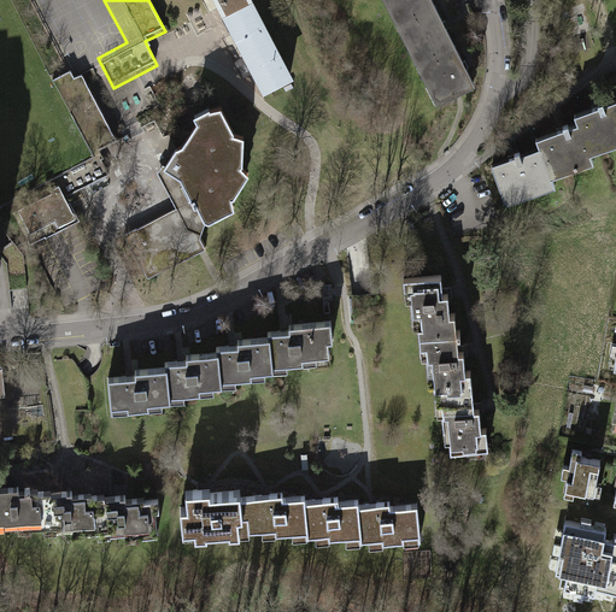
[(251,0),(211,0),(263,95),(292,78),(251,0)]
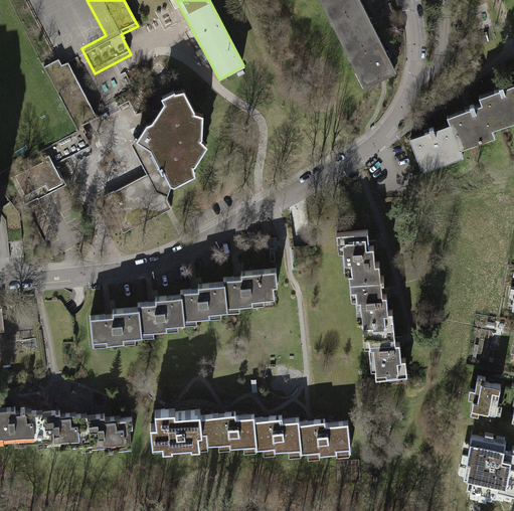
[(329,11),(334,22),(361,9),(356,0),(322,0),(326,5),(322,7),(326,13),(329,11)]
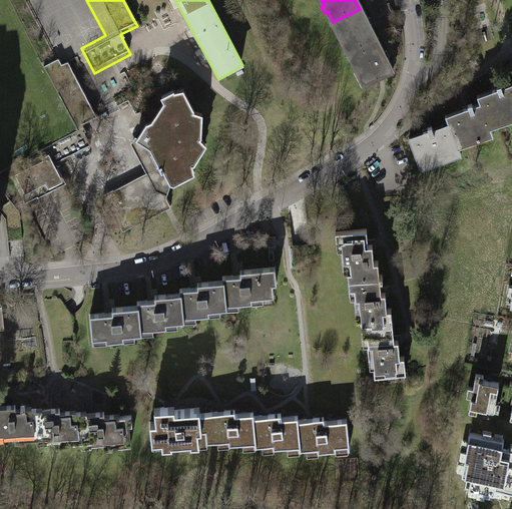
[(376,42),(360,9),(333,22),(341,39),(338,40),(340,45),(343,44),(349,55),(376,42)]
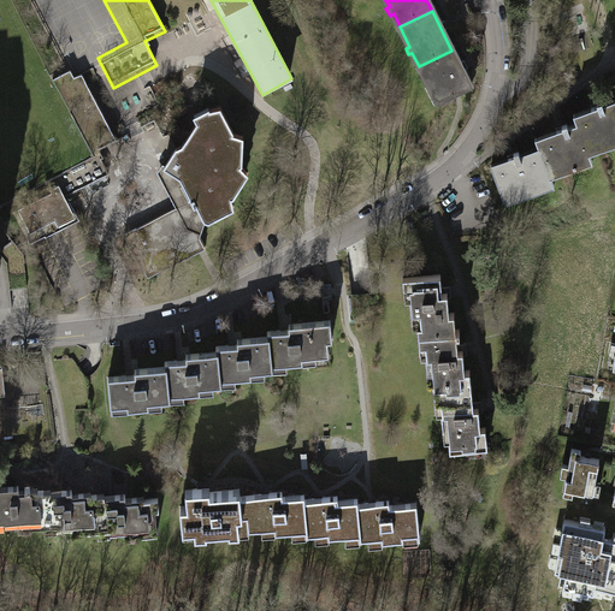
[(472,92),(451,51),(419,66),(425,81),(423,82),(425,88),(430,87),(439,107),(472,92)]
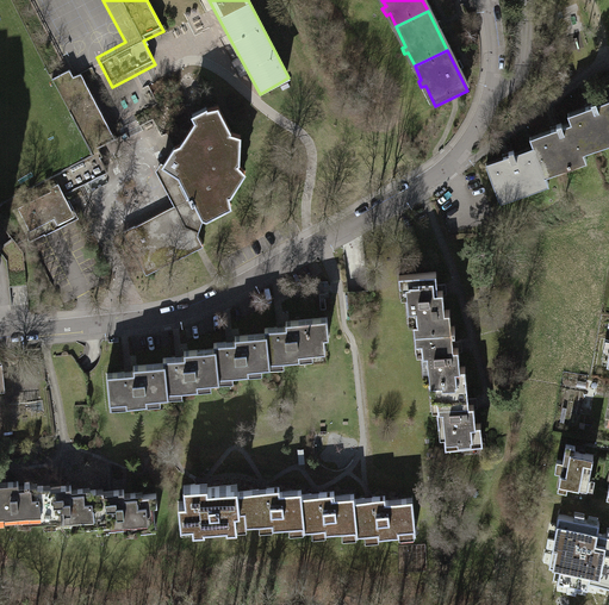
[(97,154),(117,143),(82,78),(74,81),(70,74),(44,88),(79,155),(50,169),(60,188),(66,199),(109,176),(97,154)]
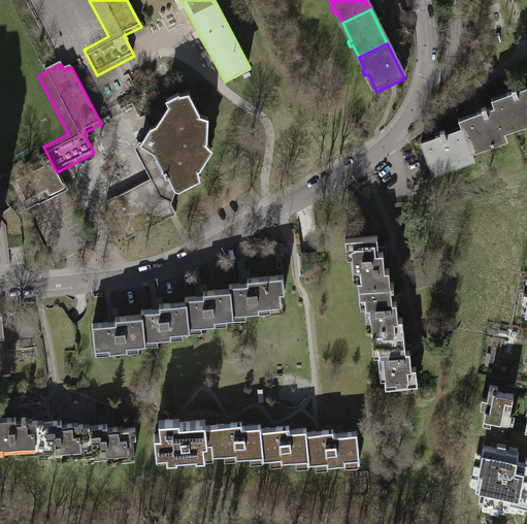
[(493,103),(496,110),(504,132),(519,127),(520,130),(526,127),(524,123),(526,122),(526,91),(518,95),(516,91),(513,92),(514,96),(493,103)]
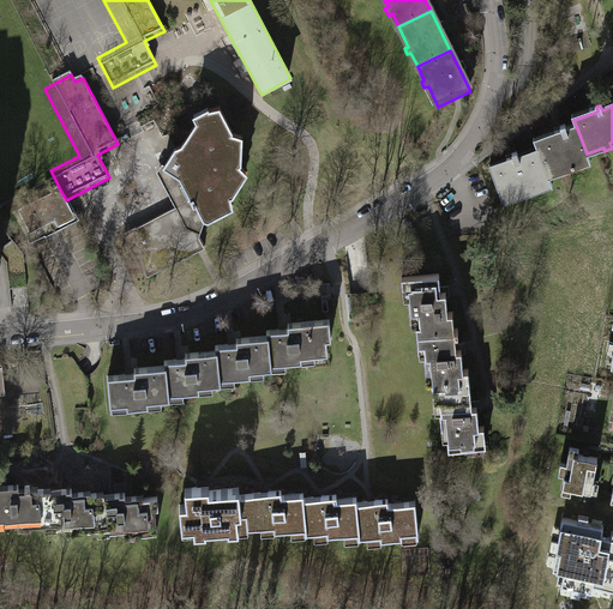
[(176,152),(164,172),(175,179),(181,191),(185,190),(192,203),(191,203),(194,210),(197,209),(204,223),(209,224),(233,212),(232,200),(233,200),(247,178),(241,169),(242,168),(244,140),(233,138),(233,134),(221,110),(210,113),(209,112),(194,119),(198,125),(182,149),(176,152)]
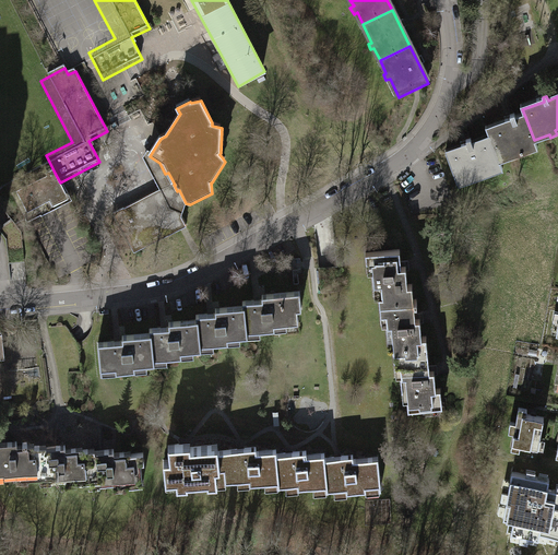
[(487,132),(490,140),(499,162),(517,155),(519,158),(525,156),(524,152),(536,148),(534,140),(525,117),(517,120),(515,117),(510,119),(512,122),(487,132)]
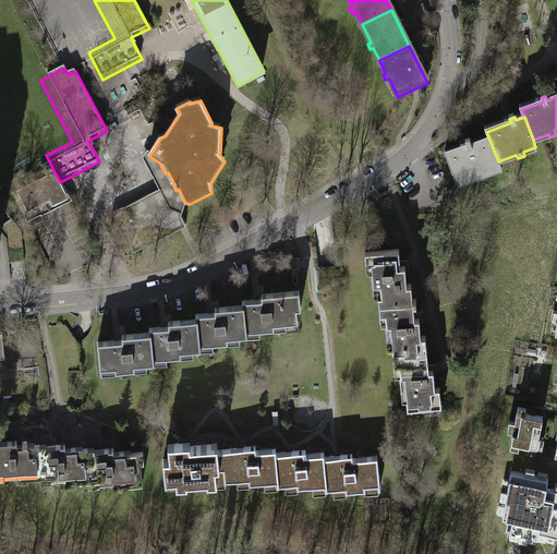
[(500,169),(498,161),(489,140),(472,146),(471,143),(465,144),(467,147),(446,155),(458,184),(479,177),(480,181),(486,179),(485,175),(500,169)]
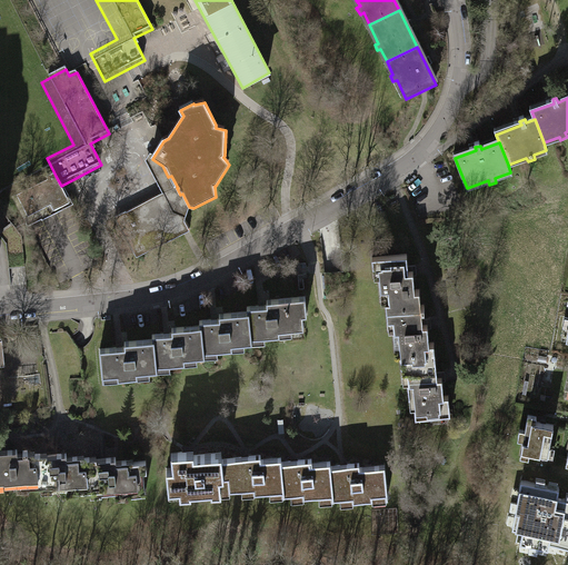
[(187,219),(189,207),(182,194),(180,195),(177,188),(178,188),(171,176),(168,177),(162,166),(152,159),(149,171),(165,196),(173,215),(187,219)]
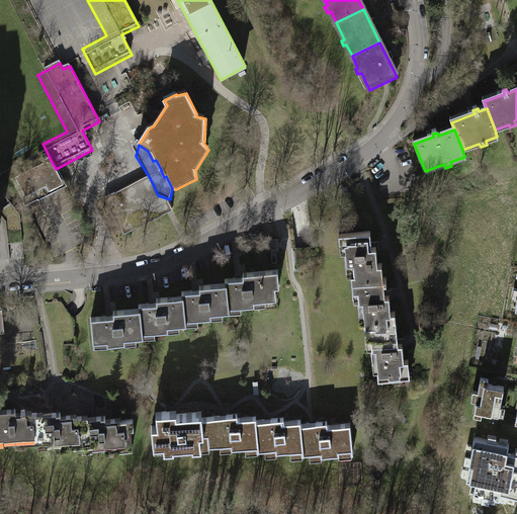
[(34,195),(48,189),(62,181),(61,181),(56,169),(51,160),(44,163),(45,166),(16,180),(22,192),(18,195),(25,210),(38,203),(34,195)]
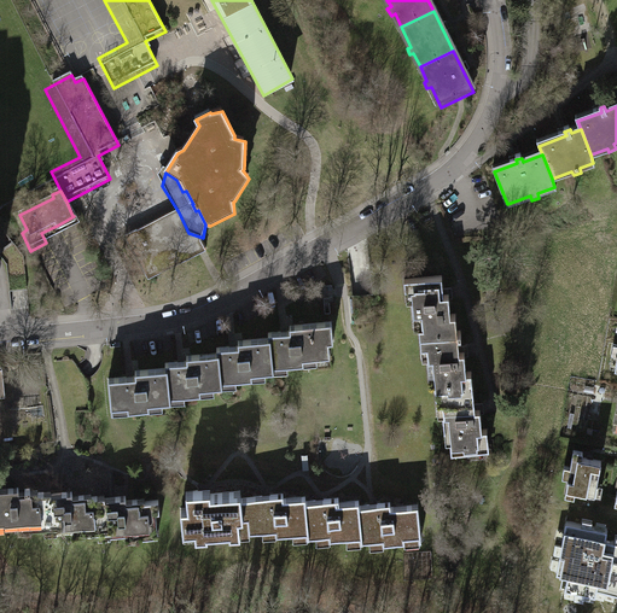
[(202,243),(203,238),(188,233),(179,212),(138,234),(138,233),(126,239),(134,256),(135,256),(149,284),(208,252),(202,243)]
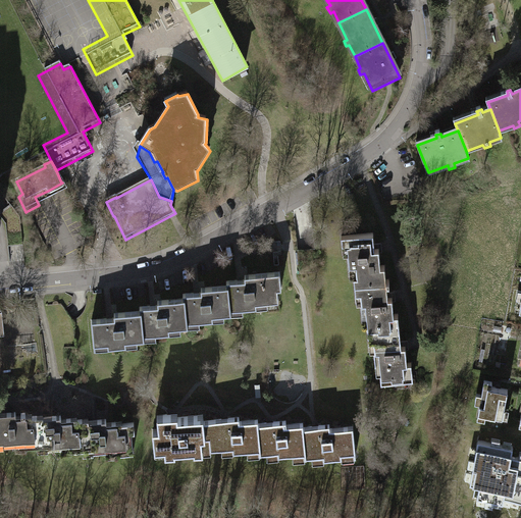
[(63,182),(61,183),(62,183),(48,191),(52,200),(68,191),(63,182)]
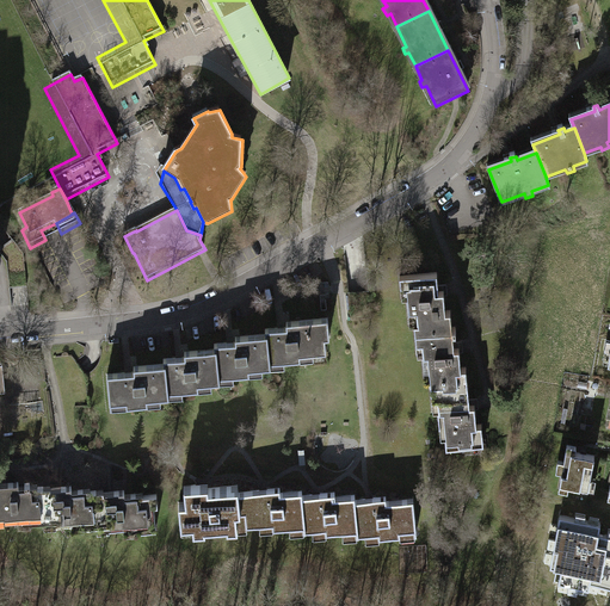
[(413,316),(416,336),(456,334),(456,331),(453,331),(451,314),(445,314),(444,295),(438,295),(437,277),(400,280),(401,291),(406,290),(408,316),(413,316)]
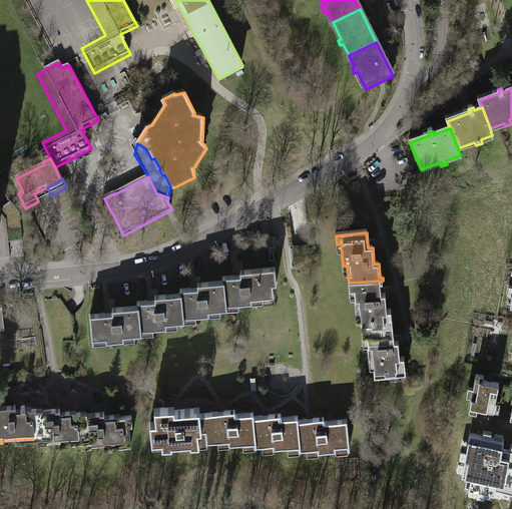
[(223,281),(223,285),(225,308),(251,306),(251,301),(274,299),(273,287),(277,287),(276,271),(240,275),(240,279),(223,281)]
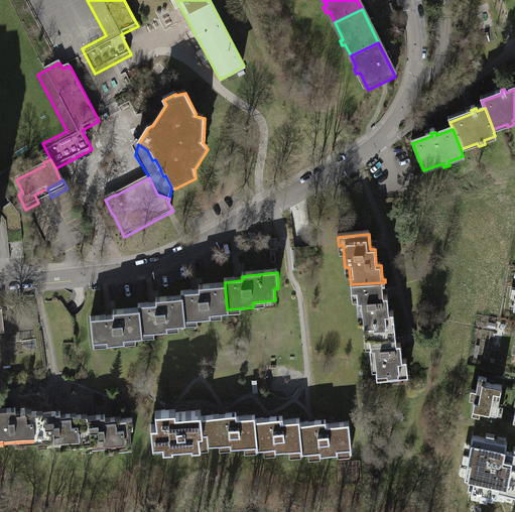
[(363,315),(364,333),(395,331),(394,313),(389,314),(388,296),(383,296),(382,284),(385,284),(385,282),(351,284),(351,294),(356,293),(358,316),(363,315)]
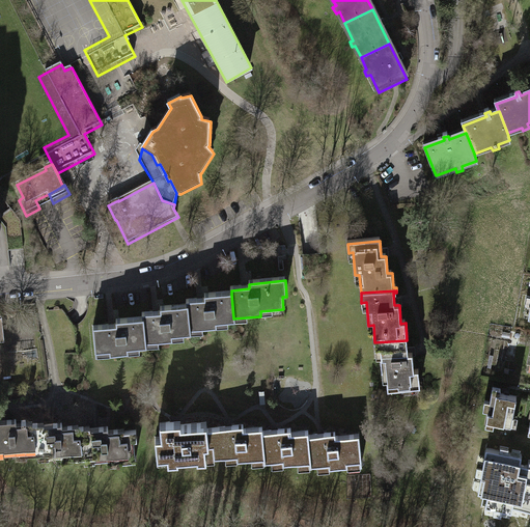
[(187,303),(188,307),(190,332),(216,329),(216,325),(234,323),(233,319),(231,295),(204,298),(205,301),(187,303)]
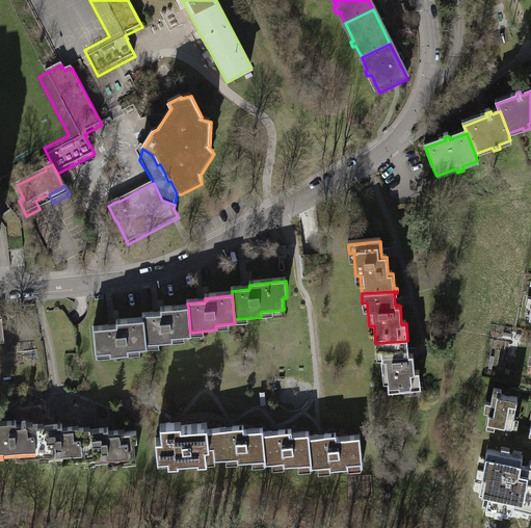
[(142,317),(143,320),(145,346),(173,343),(171,338),(190,337),(190,333),(188,308),(160,311),(161,315),(142,317)]
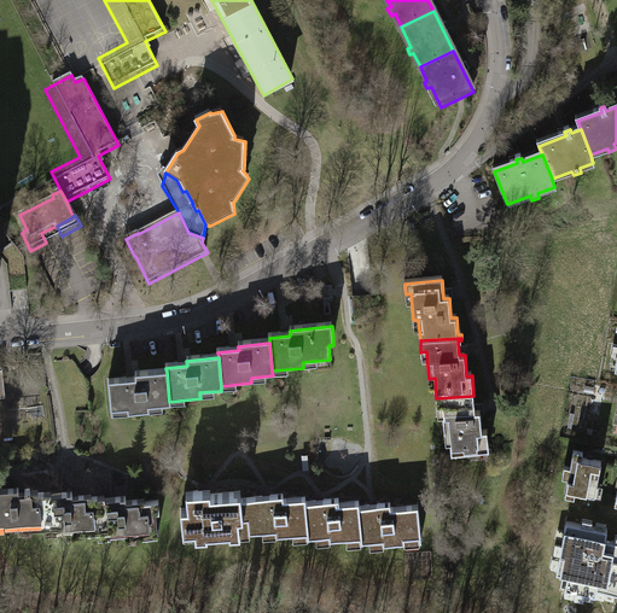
[(170,406),(169,402),(167,372),(135,375),(137,380),(109,383),(111,412),(128,410),(128,414),(149,413),(149,408),(170,406)]
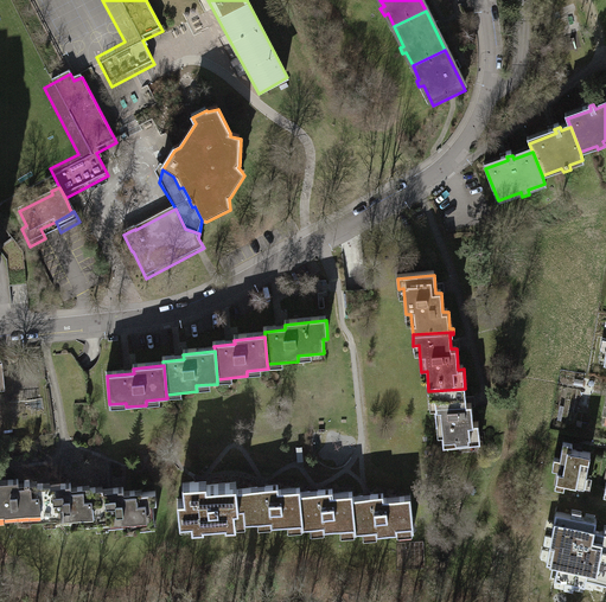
[(466,405),(465,389),(428,391),(429,402),(434,402),(437,428),(441,428),(442,448),(480,446),(479,426),(473,427),(472,405),(466,405)]
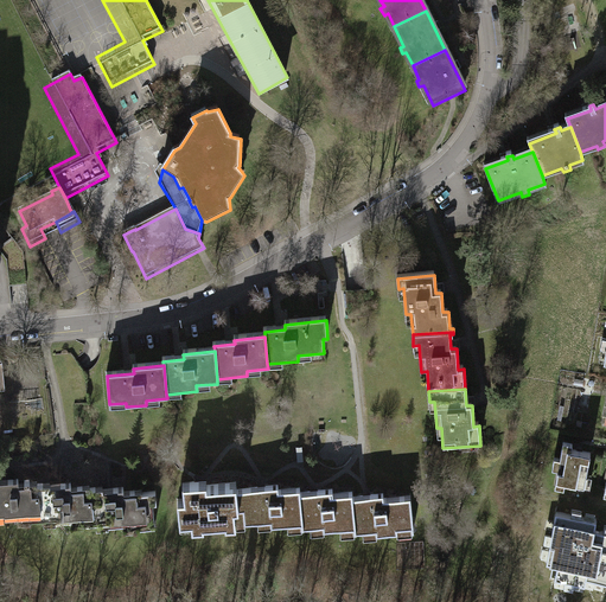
[(18,404),(19,417),(40,416),(39,403),(18,404)]
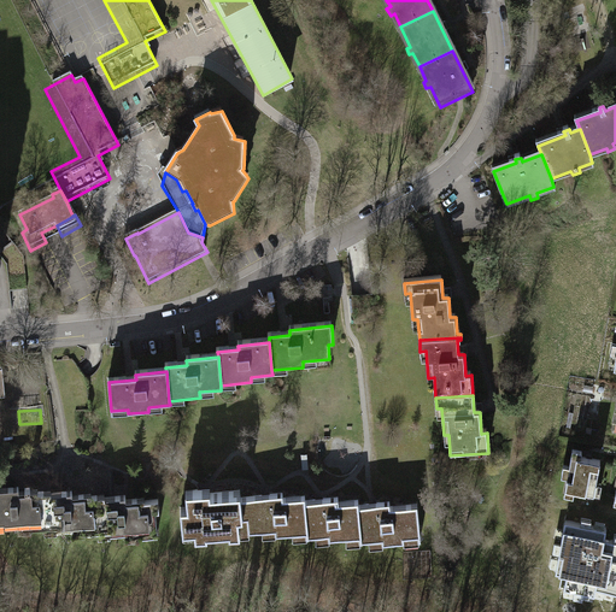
[(562,480),(568,481),(565,499),(574,500),(575,494),(594,498),(602,464),(581,460),(582,454),(573,453),(569,470),(564,470),(562,480)]
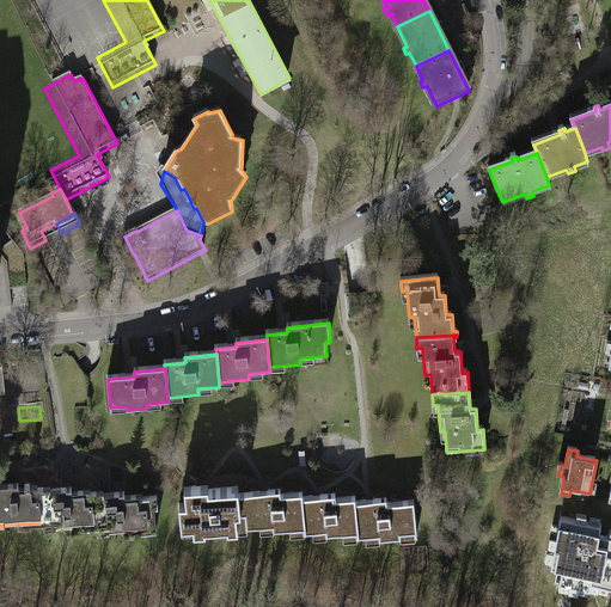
[(30,528),(41,527),(37,494),(36,490),(29,491),(29,488),(24,489),(25,491),(18,492),(18,488),(0,489),(0,521),(2,521),(4,527),(30,523),(30,528)]
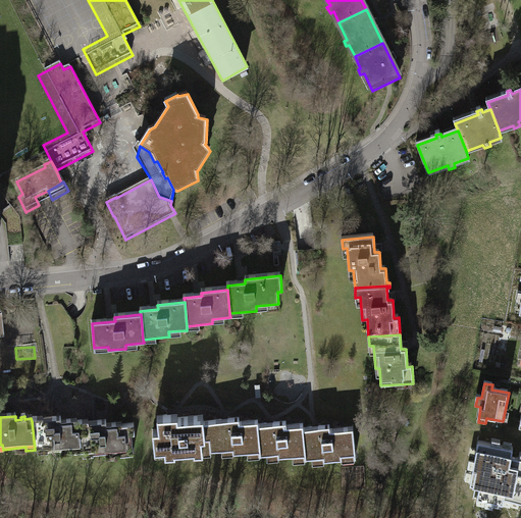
[(204,424),(204,419),(188,421),(188,416),(146,420),(151,465),(208,459),(206,439),(204,424)]
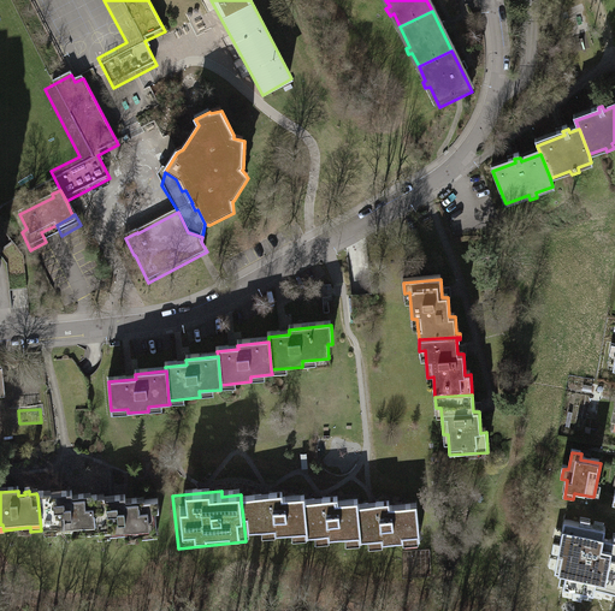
[(84,537),(94,535),(90,499),(90,497),(72,499),(72,494),(51,497),(49,494),(37,497),(41,531),(55,529),(57,535),(84,532),(84,537)]
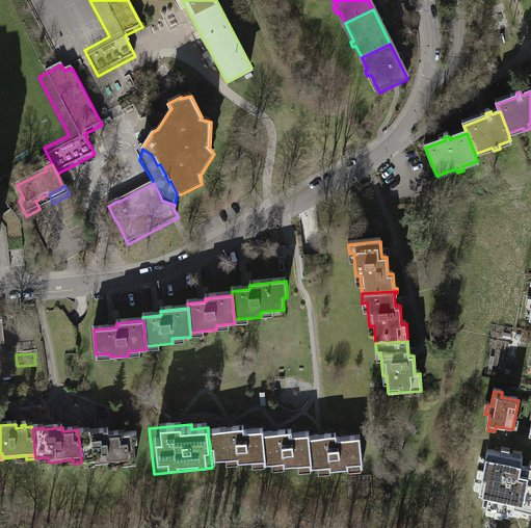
[(238,463),(265,459),(263,436),(262,432),(244,433),(243,429),(208,432),(210,448),(214,447),(215,460),(237,458),(238,463)]
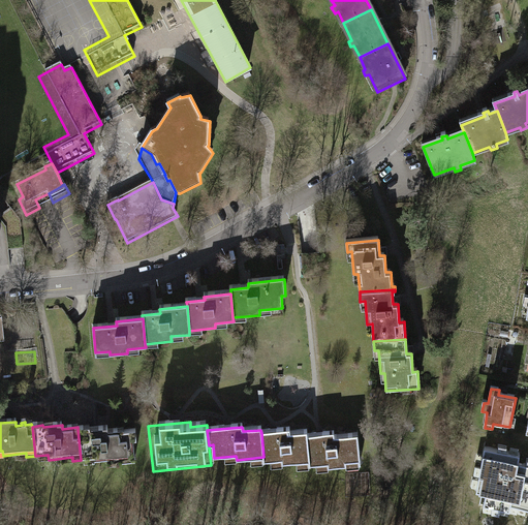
[(89,428),(78,429),(81,460),(94,459),(94,463),(118,460),(119,465),(135,463),(133,442),(136,441),(135,431),(124,433),(124,431),(109,433),(107,428),(90,430),(89,428)]
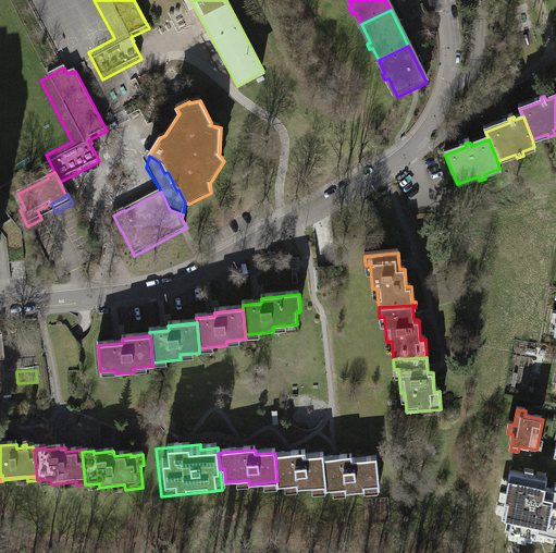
[(298,489),(325,486),(323,461),(323,456),(305,457),(305,454),(275,456),(278,481),(278,487),(298,484),(298,489)]
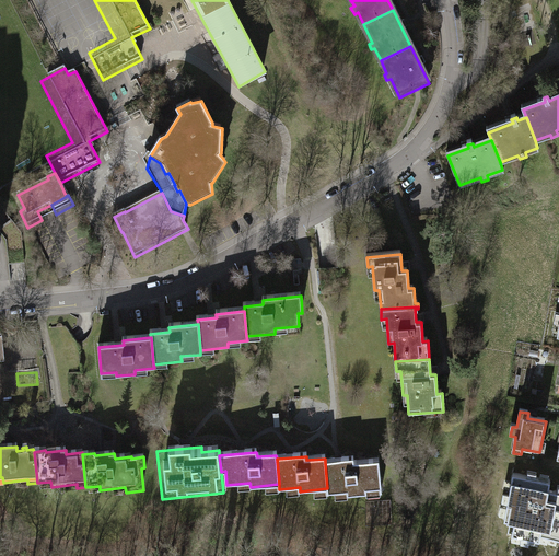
[(353,460),(325,463),(327,488),(327,493),(348,490),(348,495),(367,494),(365,488),(381,487),(379,462),(353,464),(353,460)]
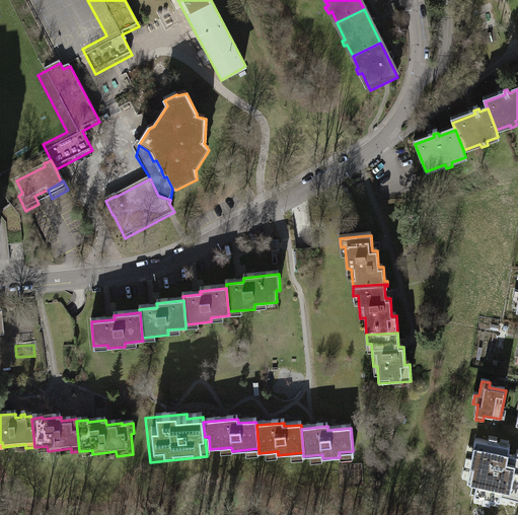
[(467,489),(477,491),(475,500),(501,505),(502,500),(517,503),(517,453),(510,452),(512,445),(489,440),(488,445),(476,443),(467,489)]
